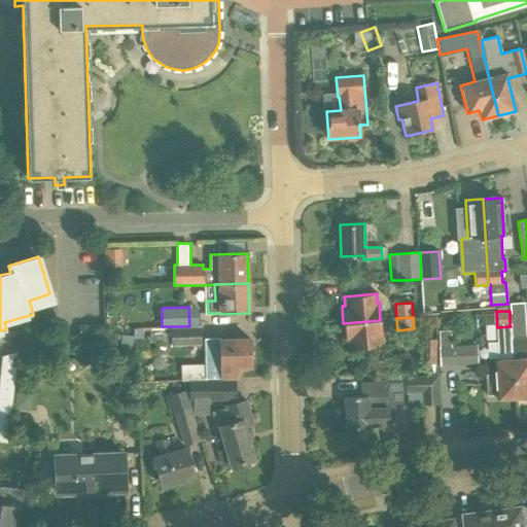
[(380,320),(343,323),(345,341),(348,340),(349,349),(381,346),(380,337),(382,337),(380,320)]
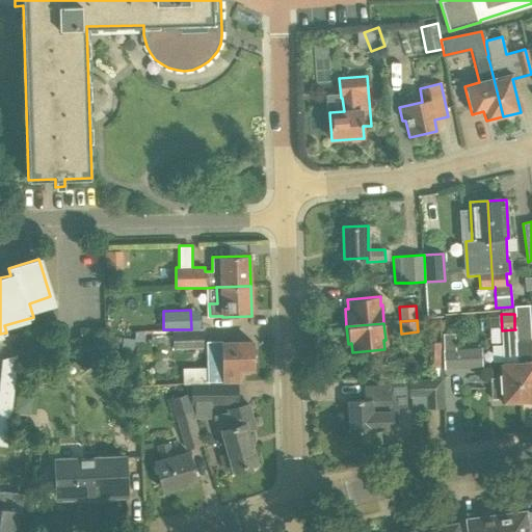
[(191,329),(163,329),(151,330),(151,345),(166,345),(166,337),(173,336),(173,349),(204,348),(203,329),(191,329)]
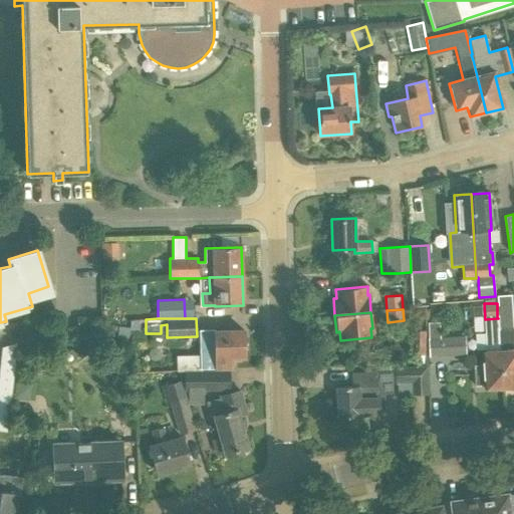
[(483,364),(473,365),(475,386),(484,386),(485,390),(502,389),(498,328),(498,318),(485,319),(484,319),(485,329),(486,351),(482,351),(483,364)]
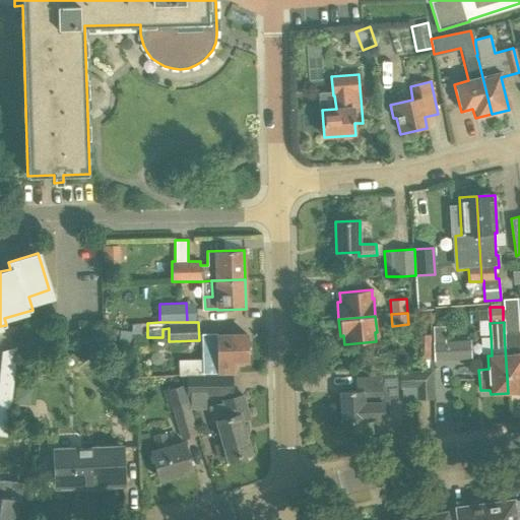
[(519,331),(504,332),(508,393),(519,392),(519,331)]
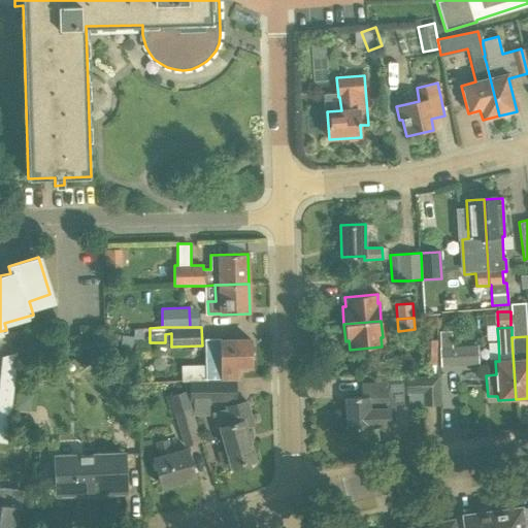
[(22,337),(10,341),(12,348),(25,344),(22,337)]
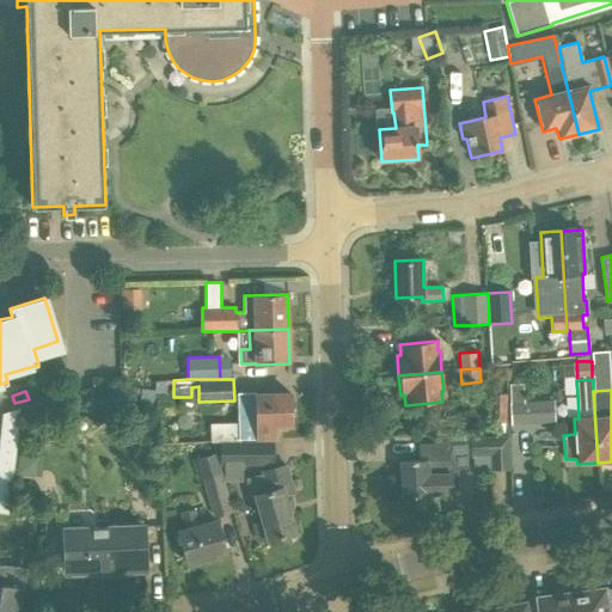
[(256,396),(256,391),(239,391),(239,408),(240,441),(279,440),(279,424),(289,424),(288,395),(256,396)]
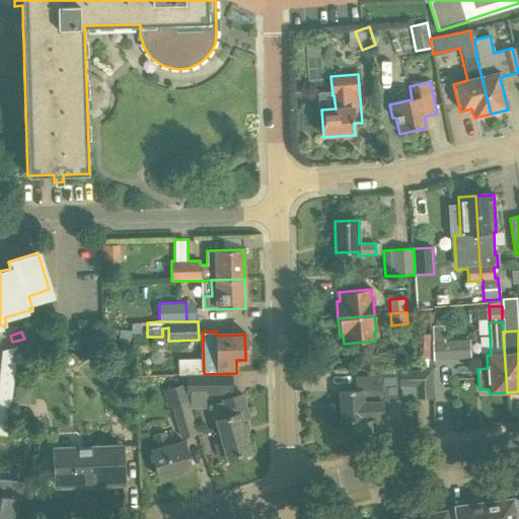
[(430,359),(431,335),(421,334),(420,358),(430,359)]
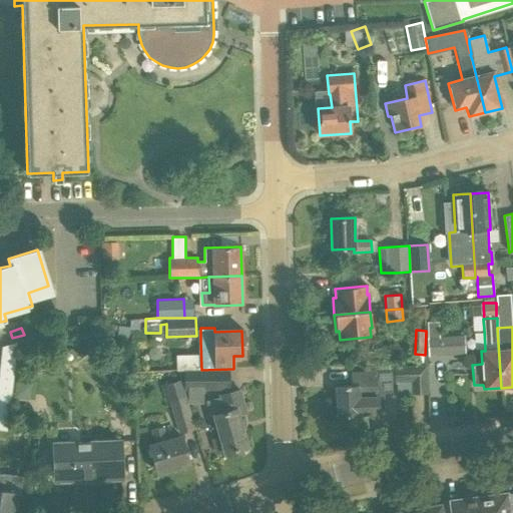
[(136,349),(146,348),(145,331),(131,332),(132,349),(136,349)]
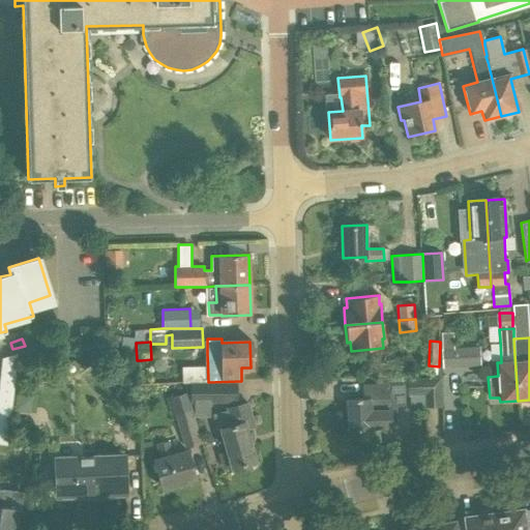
[(479,363),(478,344),(440,346),(441,365),(479,363)]
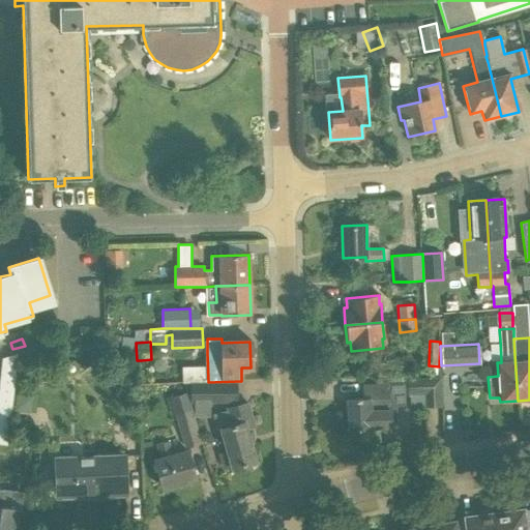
[(0,441),(6,442),(15,355),(2,359),(1,359),(0,373),(0,441)]
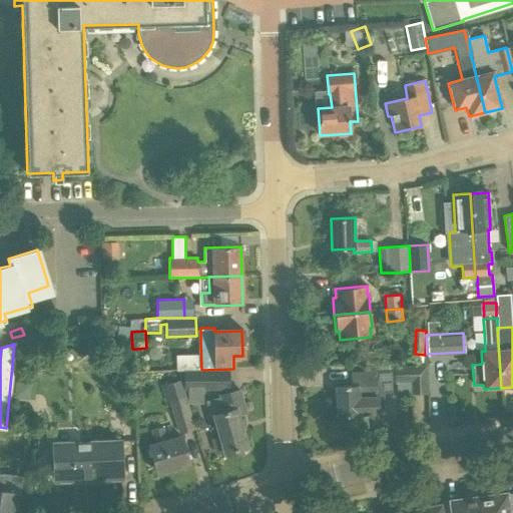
[(76,358),(76,357),(76,356),(76,355),(75,355),(75,354),(75,353),(74,353),(74,352),(73,351),(72,350),(71,350),(70,350),(69,349),(68,349),(67,349),(66,350),(65,350),(64,350),(63,351),(62,352),(62,353),(61,353),(61,354),(61,355),(60,355),(60,356),(60,357),(60,358),(60,359),(61,360),(61,361),(62,362),(62,363),(63,363),(63,364),(64,364),(65,364),(65,365),(66,365),(67,365),(68,365),(69,365),(70,365),(71,365),(71,364),(72,364),(73,364),(73,363),(74,363),(74,362),(75,361),(75,360),(76,359),(76,358)]
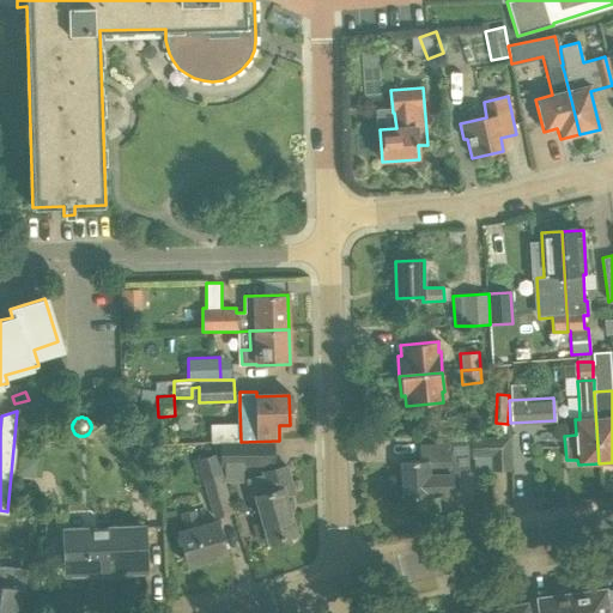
[(238,442),(240,428),(211,426),(210,441),(238,442)]
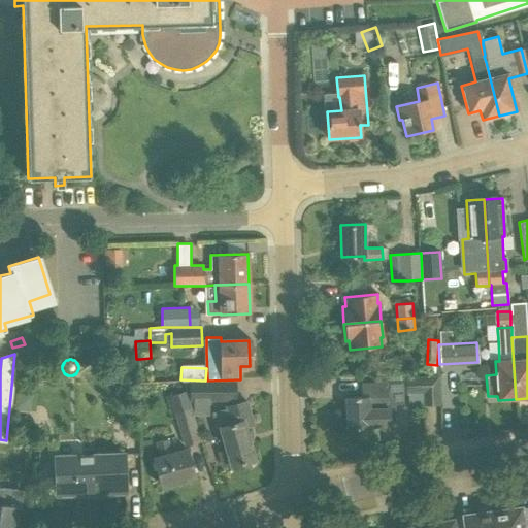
[(406,377),(406,375),(374,376),(374,382),(361,383),(362,397),(345,398),(347,429),(369,428),(369,427),(391,426),(391,423),(395,421),(394,403),(387,400),(387,390),(406,389),(406,394),(425,393),(425,398),(439,398),(438,376),(406,377)]
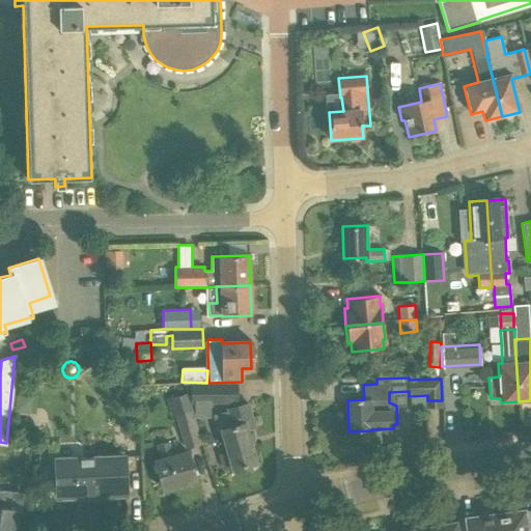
[(219,401),(219,386),(192,387),(193,402),(214,401),(219,401)]
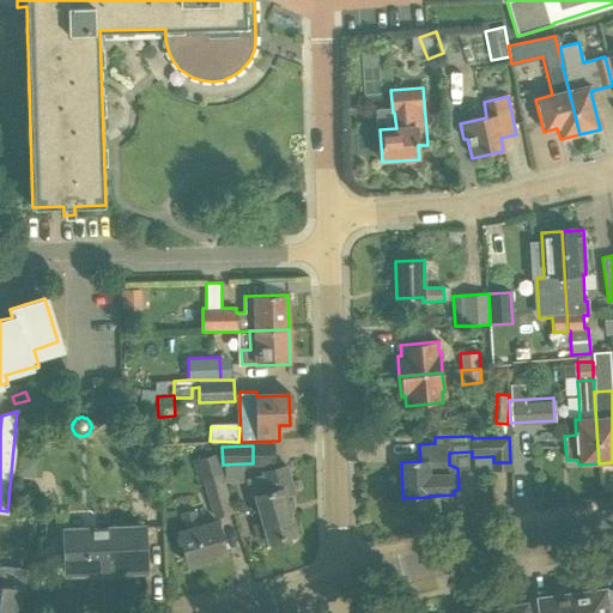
[(216,454),(193,460),(199,479),(202,479),(214,519),(234,513),(223,477),(223,475),(216,454)]
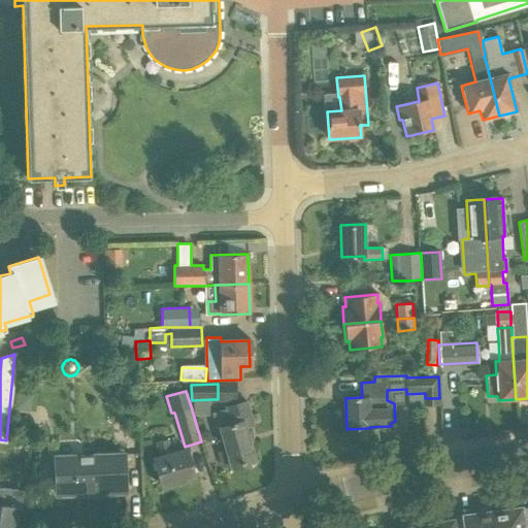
[(228,467),(252,461),(243,428),(255,425),(248,400),(225,406),(226,408),(212,413),(223,450),(218,452),(223,468),(227,466),(228,467)]
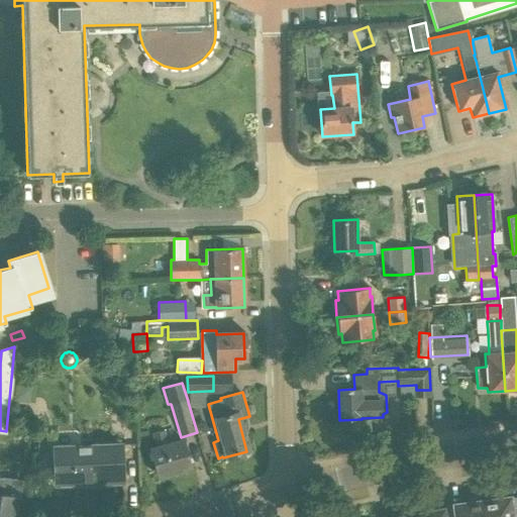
[(170,444),(165,429),(152,433),(156,447),(149,449),(158,477),(190,468),(182,440),(170,444)]
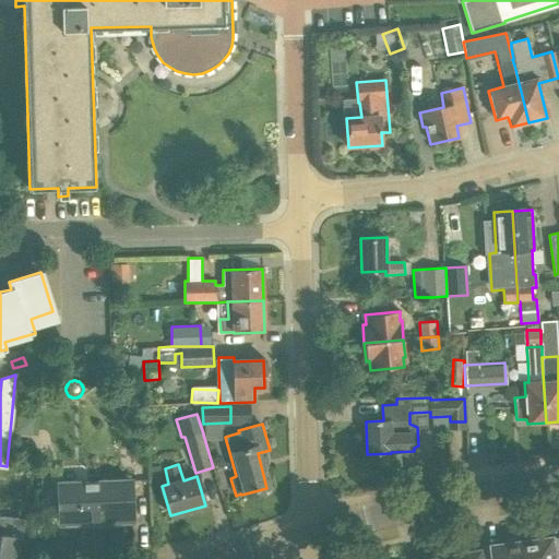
[(60,524),(132,521),(130,482),(58,485),(60,524)]
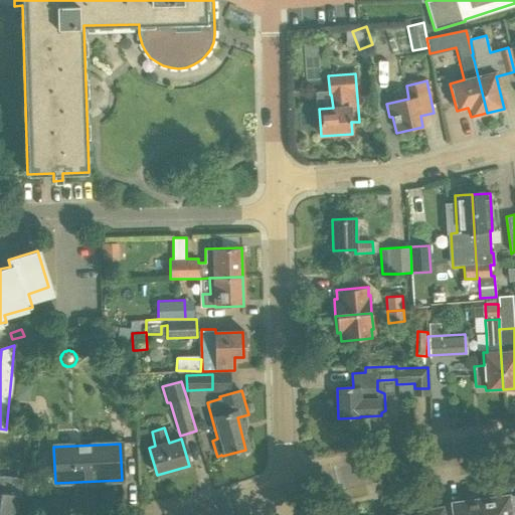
[(20,498),(23,479),(0,475),(0,514),(10,514),(13,497),(20,498)]
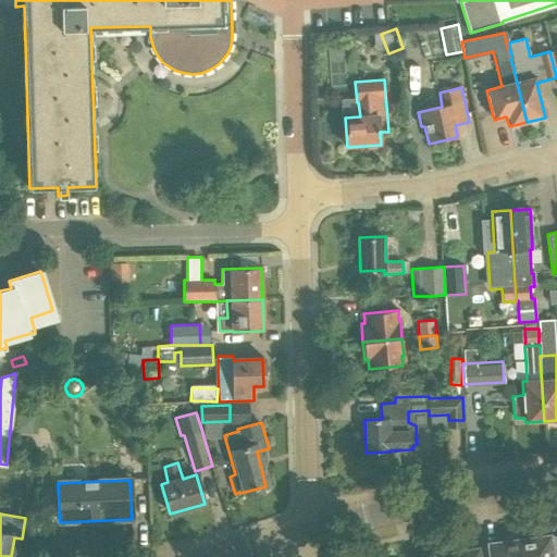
[(519,539),(521,556),(554,556),(555,554),(552,554),(548,534),(536,536),(532,534),(523,534),(520,539),(519,539)]
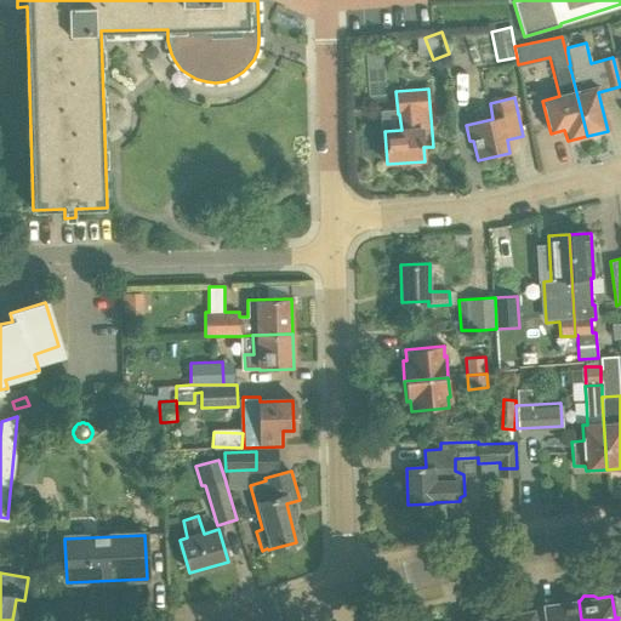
[(581,620),(579,600),(577,602),(573,597),(563,598),(560,603),(546,605),(547,620),(581,620)]
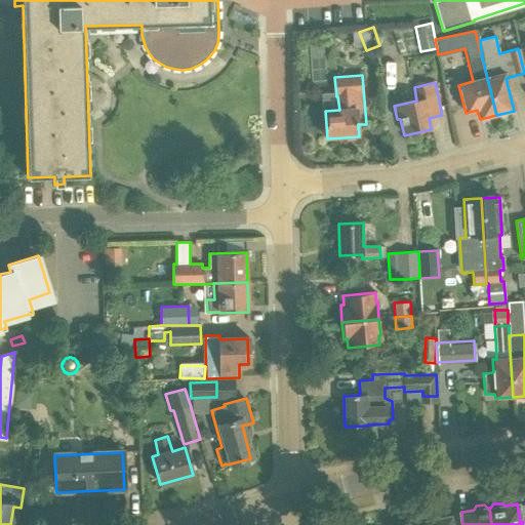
[(421,522),(421,524),(449,524),(448,517),(445,518),(443,515),(435,516),(433,520),(421,522)]
